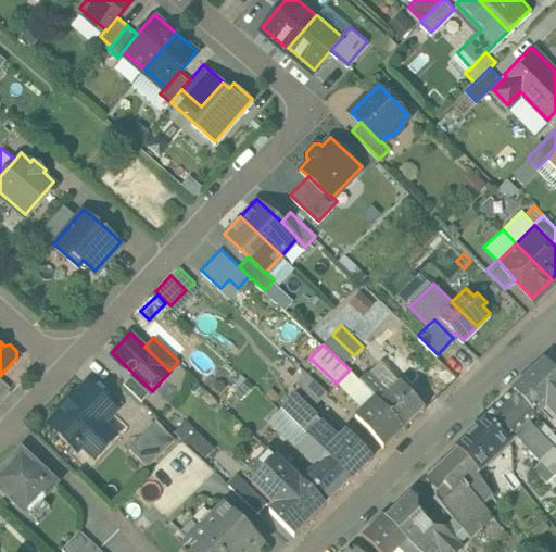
[(555,371),(546,359),(513,389),(534,411),(544,403),(555,415),(555,371)]
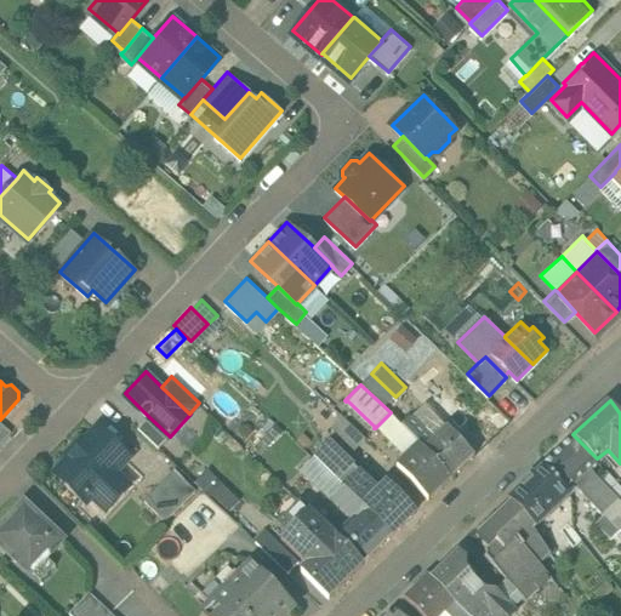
[(402,423),(391,412),(375,428),(375,429),(379,426),(406,455),(397,463),(428,496),(451,475),(421,441),(420,443),(402,423)]
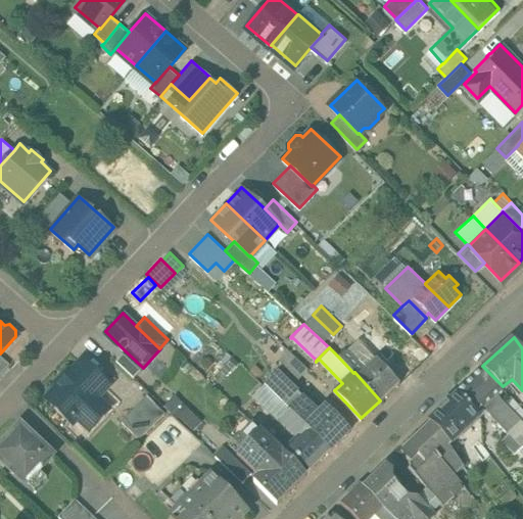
[(307,368),(288,348),(279,359),(298,378),(307,368)]
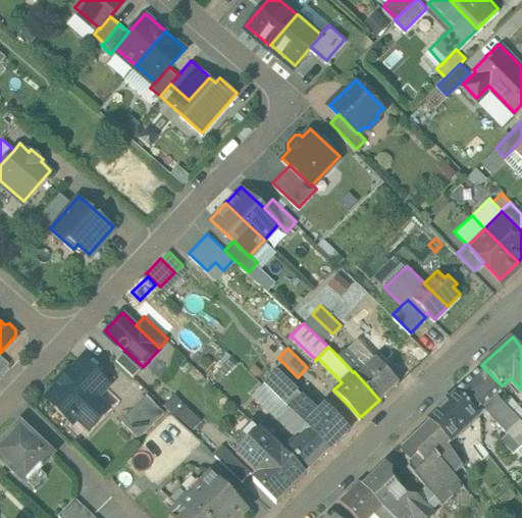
[(375,357),(364,368),(346,348),(337,356),(353,372),(354,371),(379,400),(399,381),(375,357)]
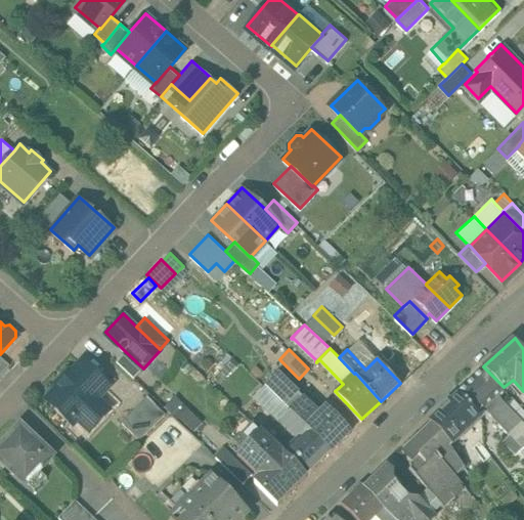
[(142,367),(125,351),(116,359),(134,377),(142,367)]
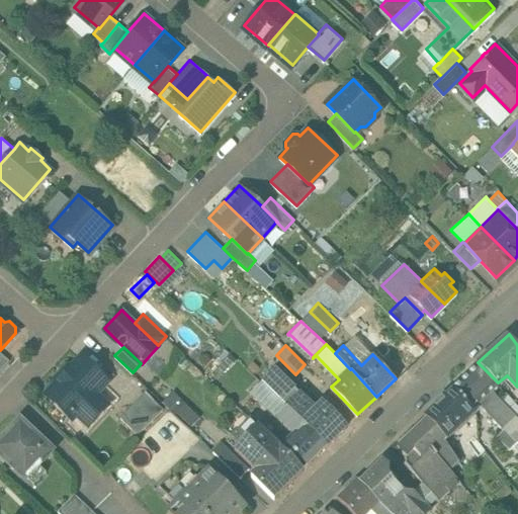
[(0,350),(0,368),(9,358),(0,350)]
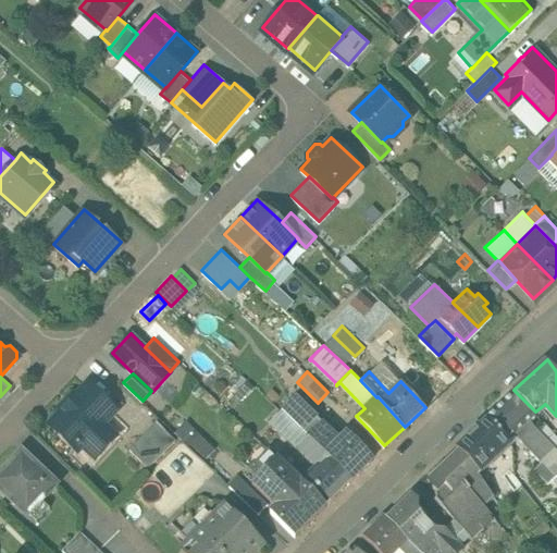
[(112,409),(86,385),(53,421),(78,445),(83,441),(95,453),(112,434),(100,422),(112,409)]
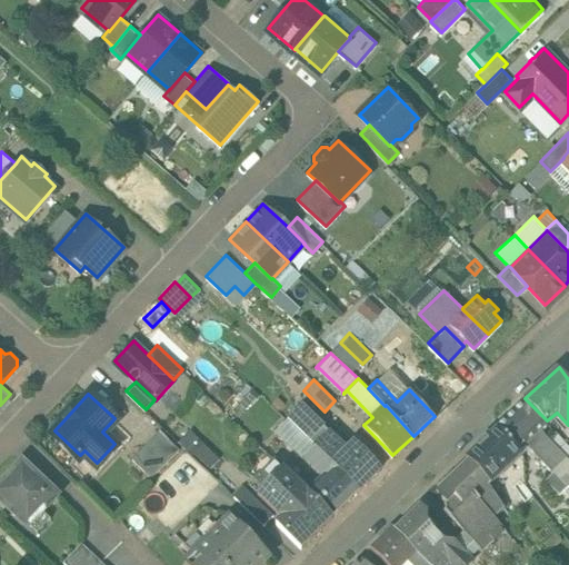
[(547,420),(525,398),(497,426),(519,447),(526,440),(539,428),(547,420)]
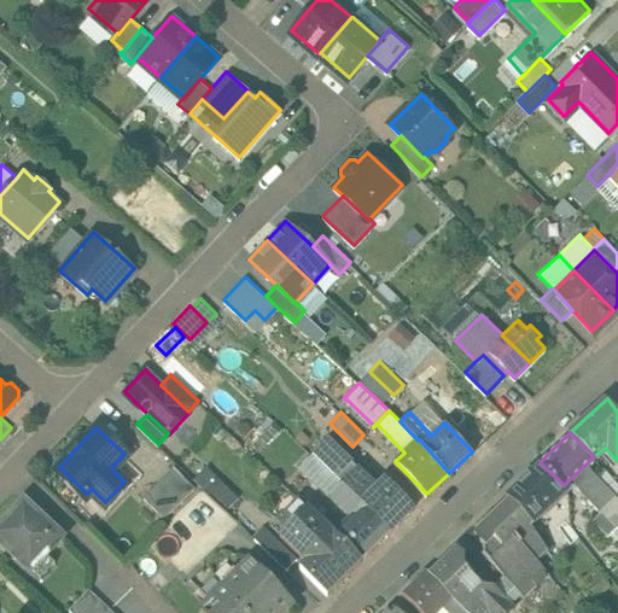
[(384,479),(377,486),(327,438),(313,454),(313,455),(366,506),(390,530),(413,508),(384,479)]
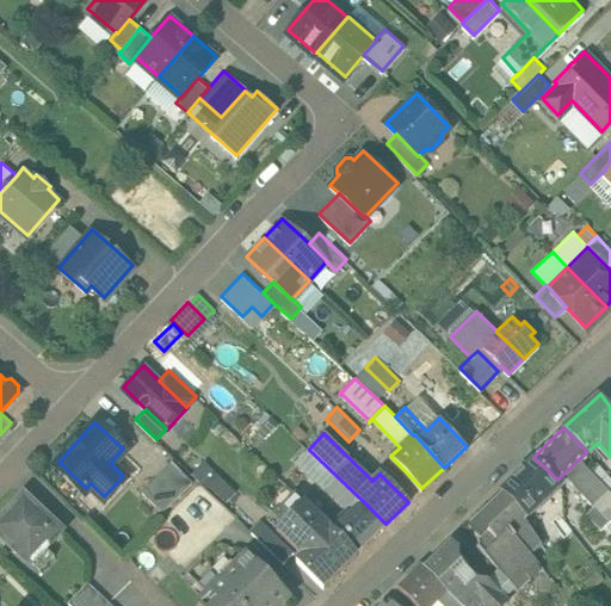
[(362,500),(309,450),(298,461),(337,498),(338,495),(349,505),(347,505),(349,506),(334,519),(362,546),(363,545),(363,546),(386,524),(362,500)]
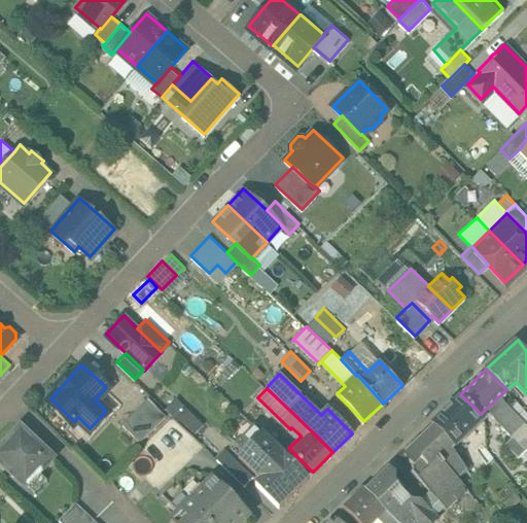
[(195,431),(205,420),(177,394),(166,406),(195,431)]
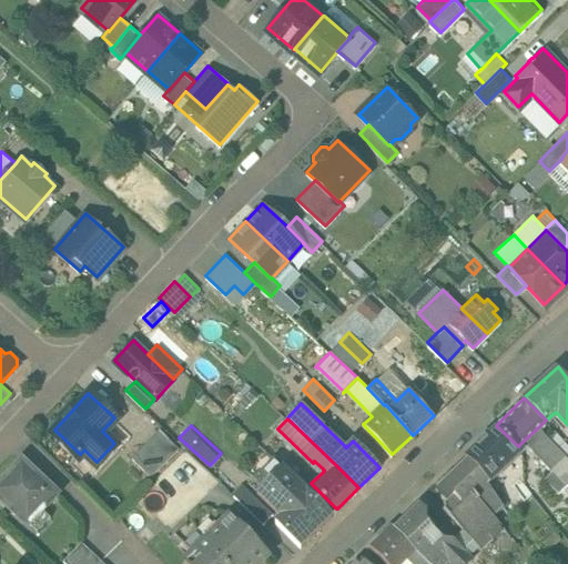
[(496,425),(486,435),(485,435),(476,444),(476,445),(466,455),(467,456),(490,481),(495,485),(505,476),(500,472),(521,451),(518,446),(496,425)]
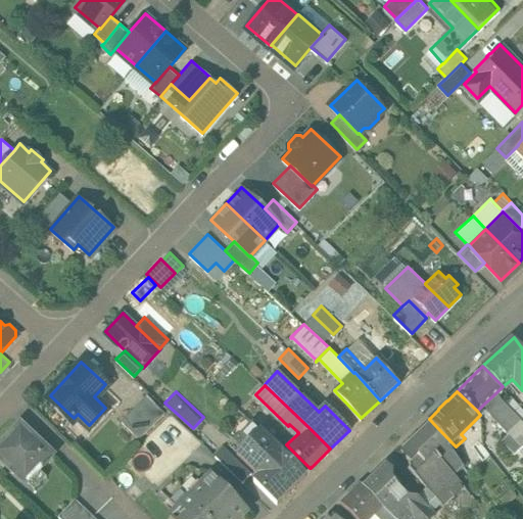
[(522,421),(495,393),(483,405),(491,413),(486,418),(506,437),(522,421)]
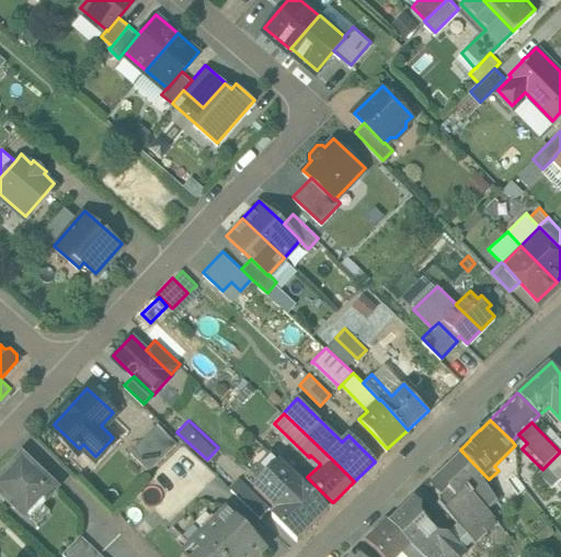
[(176,442),(158,423),(130,451),(149,469),(176,442)]
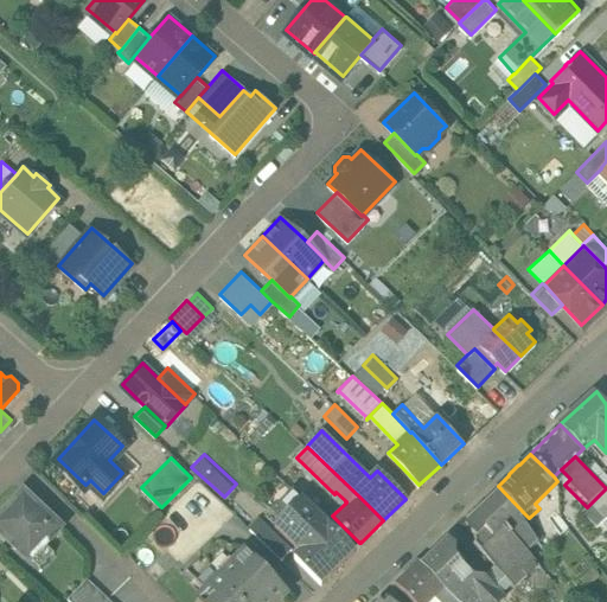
[(24,487),(0,512),(0,531),(30,561),(63,525),(24,487)]
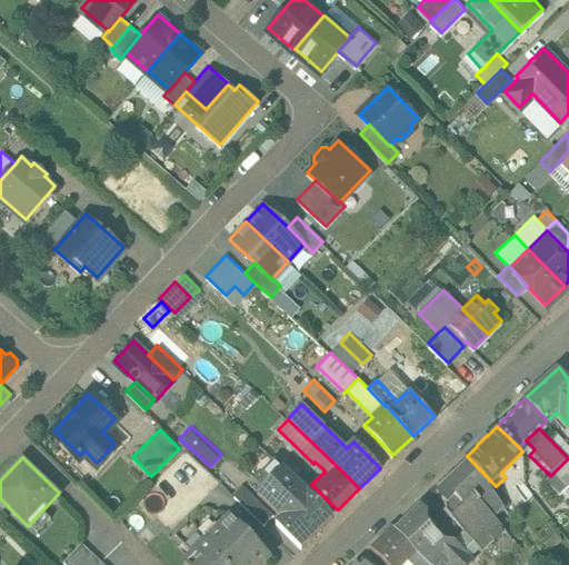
[(491,482),(468,457),(436,488),(443,497),(442,507),(443,507),(463,528),(479,544),(482,548),(505,527),(493,515),(505,505),(488,484),(491,482)]
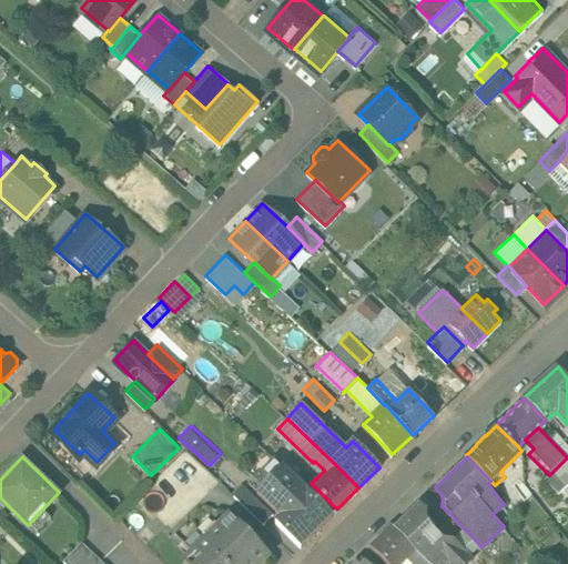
[(283,464),(257,490),(281,514),(276,519),(276,520),(301,545),(332,513),(307,487),(283,464)]
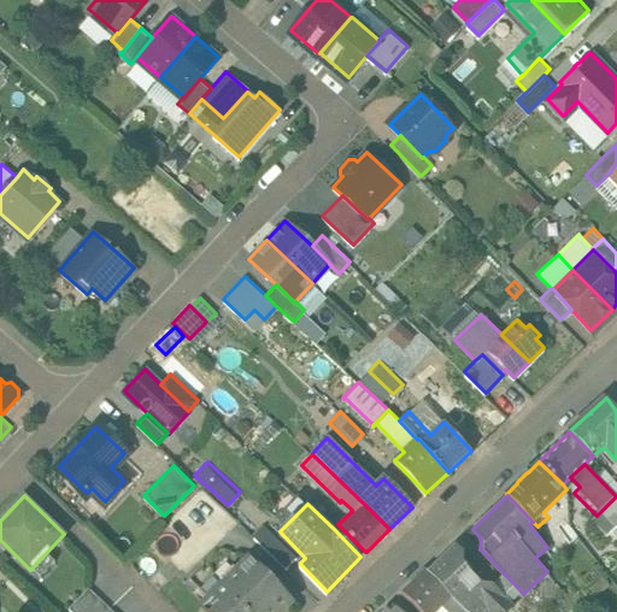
[(297,555),(265,524),(253,535),(286,566),(297,555)]
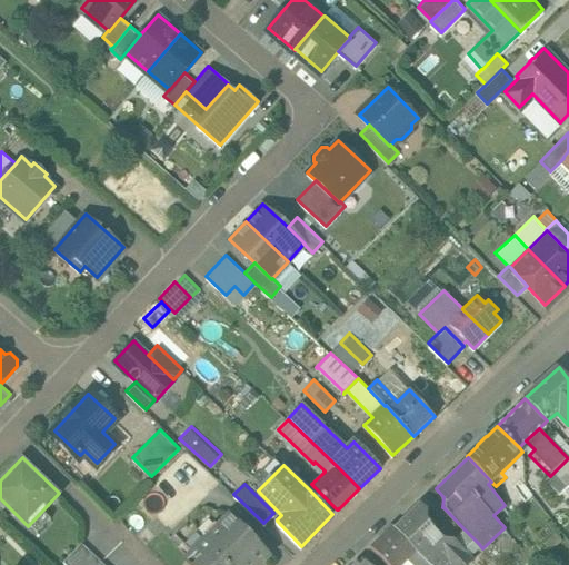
[(416,549),(436,529),(427,521),(427,509),(420,502),(395,526),(392,525),(391,526),(392,526),(416,549)]
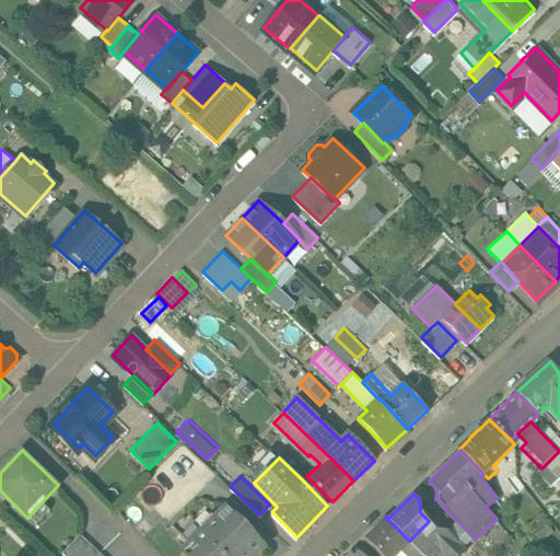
[(228,506),(182,553),(184,555),(252,555),(265,544),(228,506)]
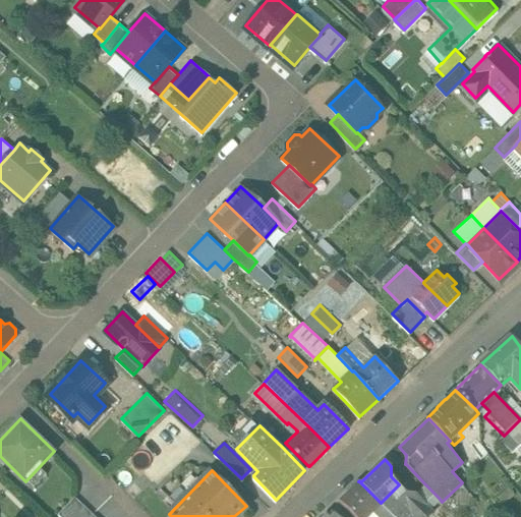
[(359,481),(340,501),(355,516),(364,516),(371,511),(378,516),(394,516),(381,503),(359,481)]
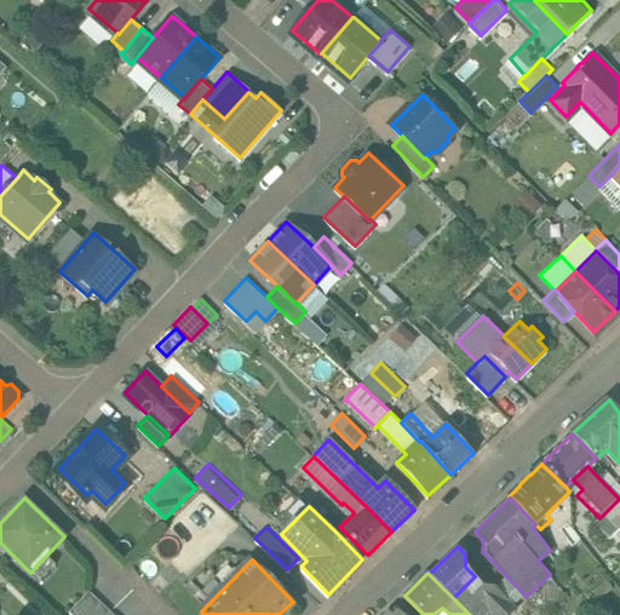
[(475,576),(453,598),(469,614),(482,614),(486,611),(489,614),(506,614),(515,608),(511,603),(522,592),(505,575),(494,586),(484,585),(475,576)]
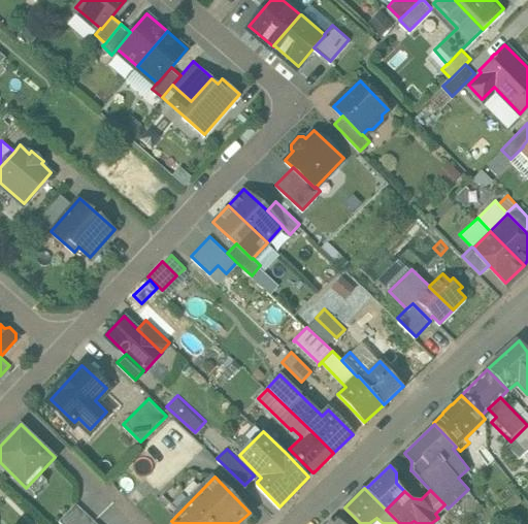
[(75,501),(59,519),(63,523),(71,523),(85,510),(75,501)]
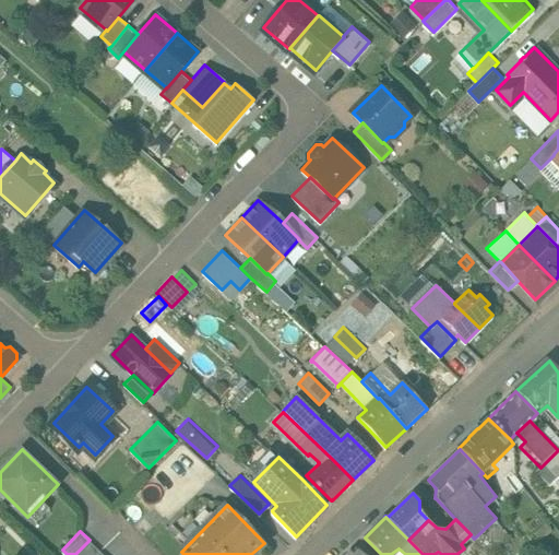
[(90,540),(75,554),(93,554),(99,550),(90,540)]
